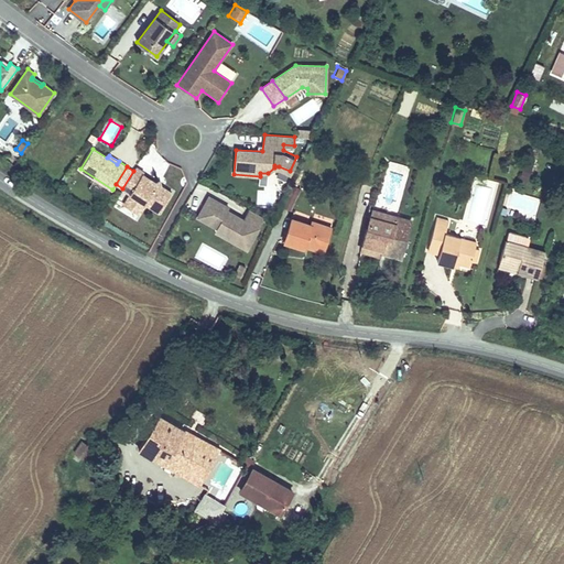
[(136,166),(122,188),(160,212),(172,193),(161,185),(156,186),(155,182),(142,174),(144,172),(136,166)]
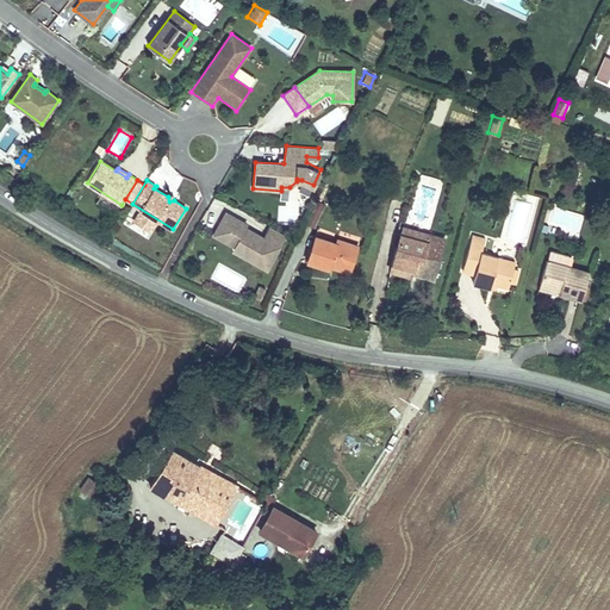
[(568,197),(572,186),(565,182),(560,193),(568,197)]
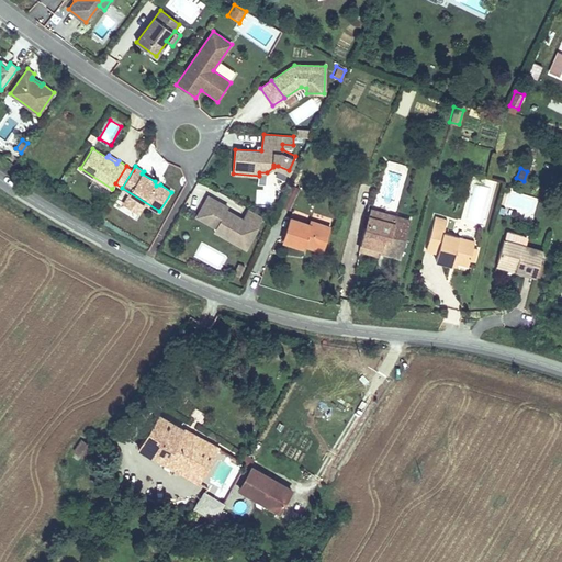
[(290,184),(283,208),(292,210),(298,187),(290,184)]
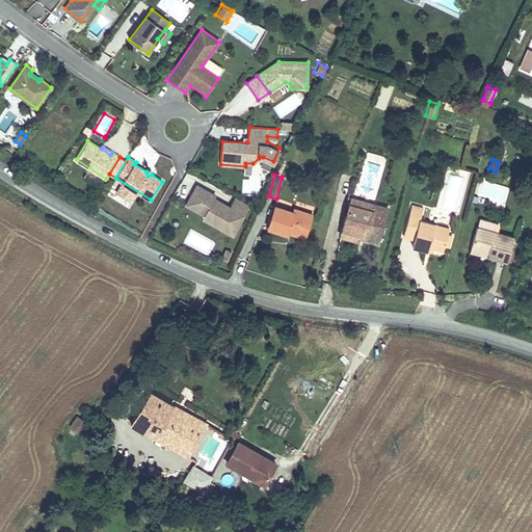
[(186,205),(205,215),(207,212),(224,222),(221,228),(233,235),(248,205),(235,197),(230,207),(209,195),(210,192),(196,185),(186,205)]
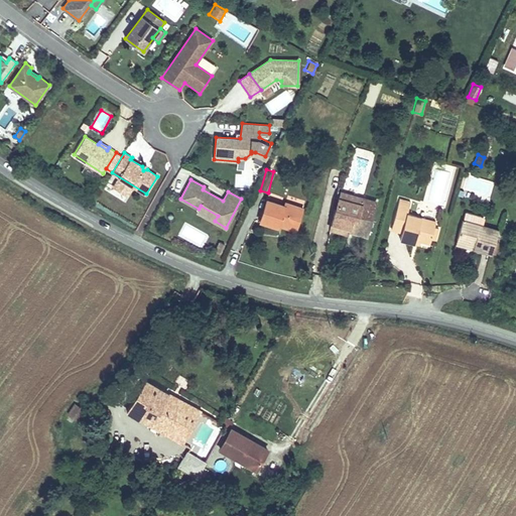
[(110,186),(108,191),(123,201),(126,196),(110,186)]
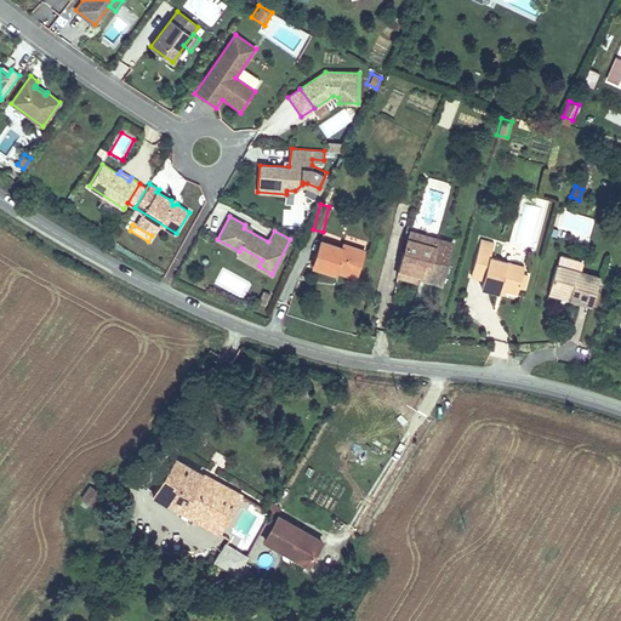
[(410,231),(408,238),(434,246),(437,239),(410,231)]
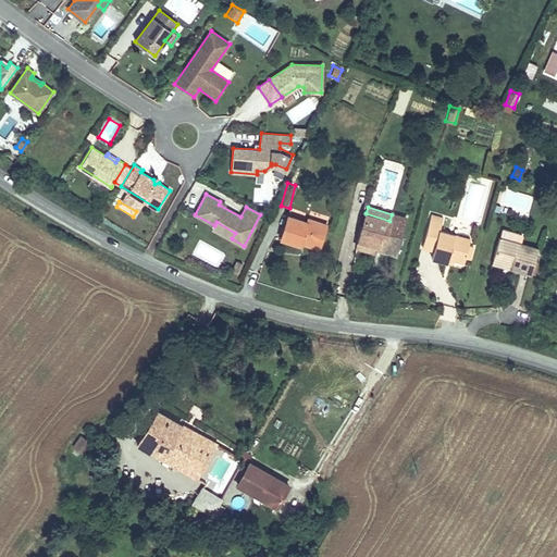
[(358,239),(378,245),(379,244),(383,245),(381,249),(395,254),(406,218),(392,214),(390,221),(366,213),(358,239)]
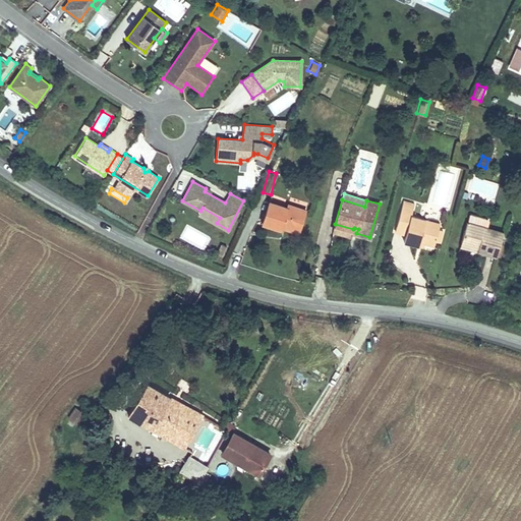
[(282,224),(299,229),(305,210),(288,205),(287,208),(269,201),(263,223),(281,229),(282,224)]
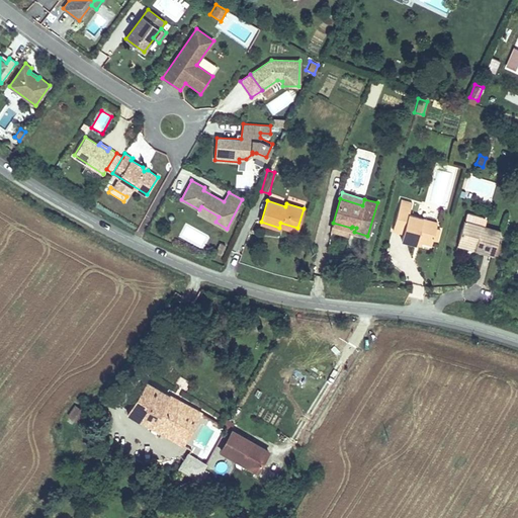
[(438,223),(409,214),(411,207),(400,204),(393,230),(404,233),(402,240),(416,244),(417,241),(432,244),(433,240),(437,241),(440,229),(436,228),(438,223)]
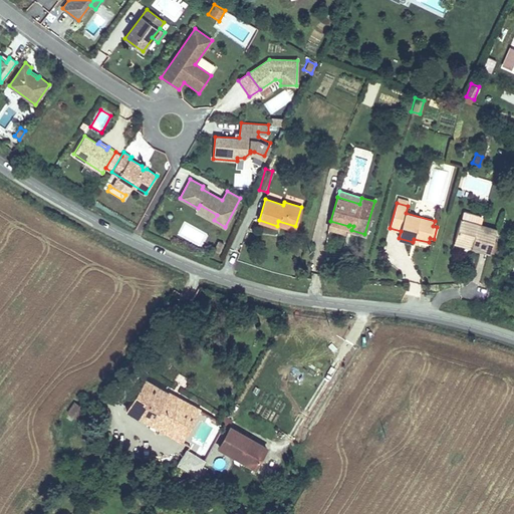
[(196,211),(214,220),(217,215),(200,205),(196,211)]
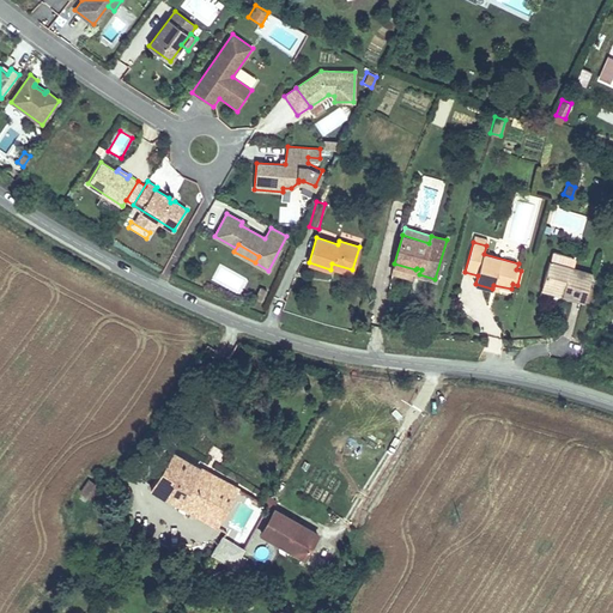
[(554,250),(551,261),(571,267),(574,259),(560,255),(560,252),(554,250)]
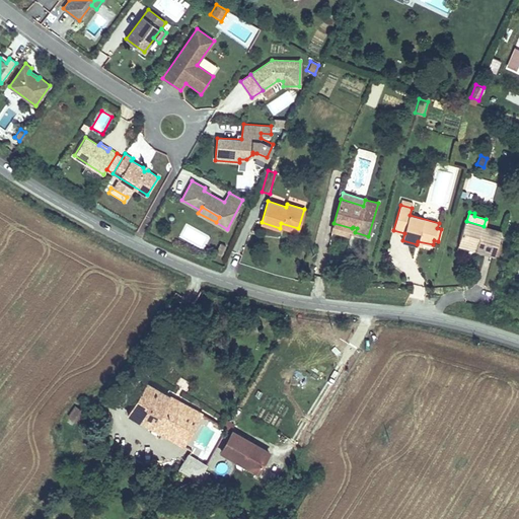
[(484,226),(466,221),(464,220),(459,240),(476,245),(475,248),(495,254),(502,231),(484,226)]
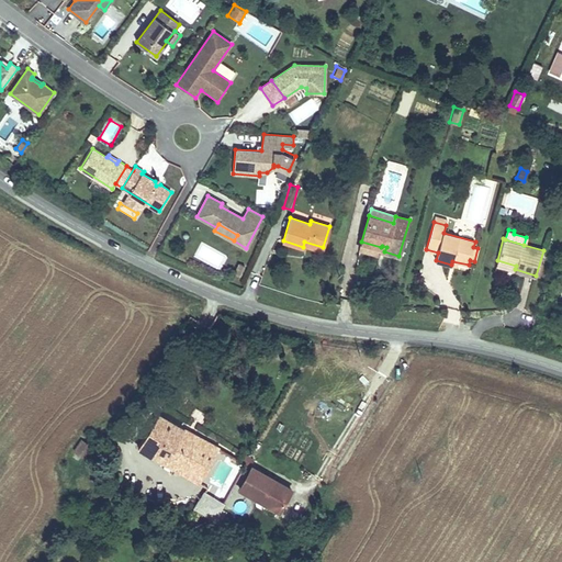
[(321,253),(323,247),(304,242),(303,247),(321,253)]
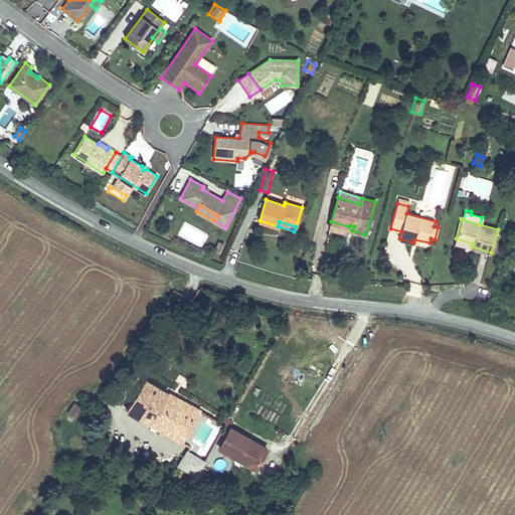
[(347,233),(348,229),(349,226),(331,221),(330,227),(347,233)]
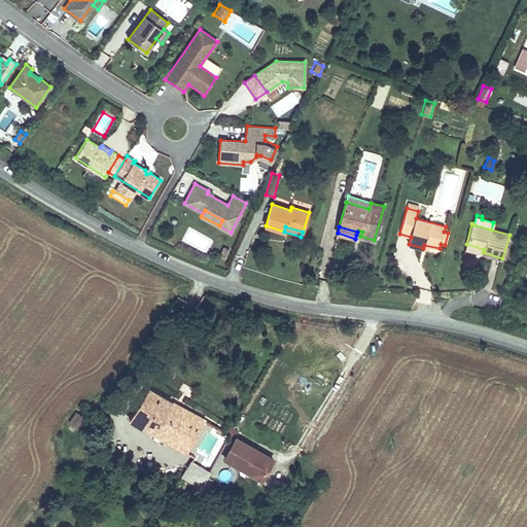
[(465,247),(483,252),(484,249),(466,244),(465,247)]
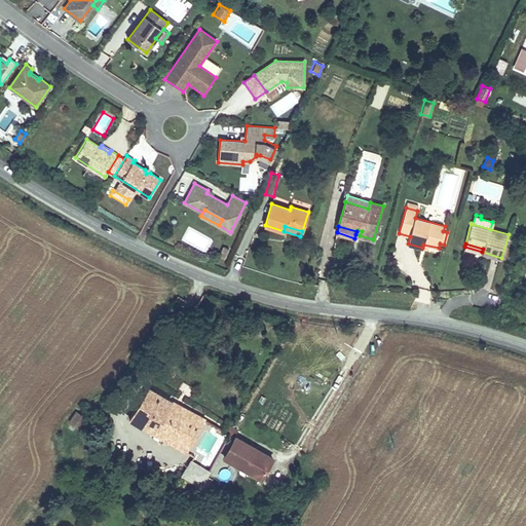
[(228,249),(224,247),(219,256),(224,258),(228,249)]
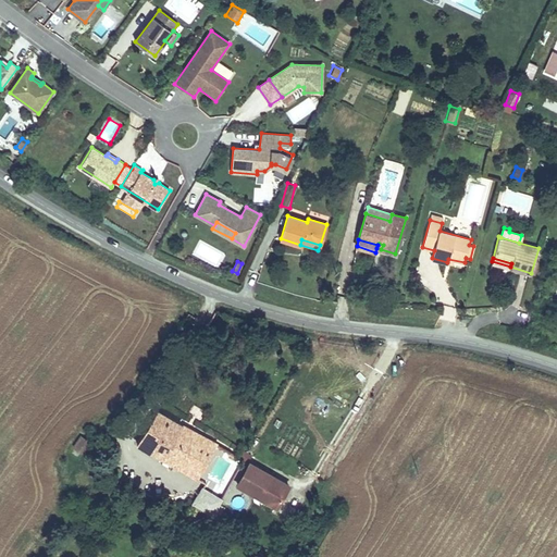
[(486,324),(497,323),(496,306),(484,307),(486,324)]
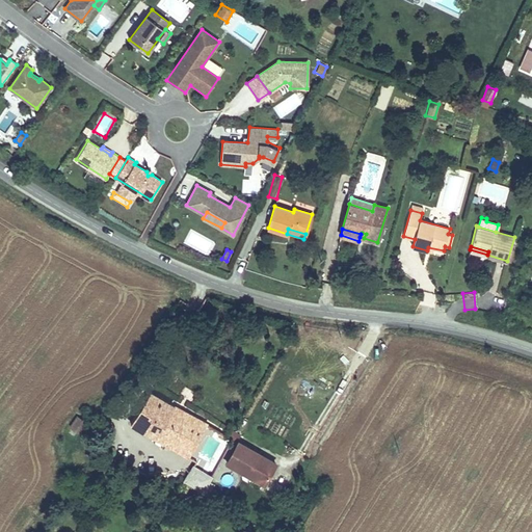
[(255,452),(152,395),(132,428),(183,457),(187,448),(195,452),(190,460),(197,464),(195,469),(221,482),(231,466),(244,473),(255,452)]
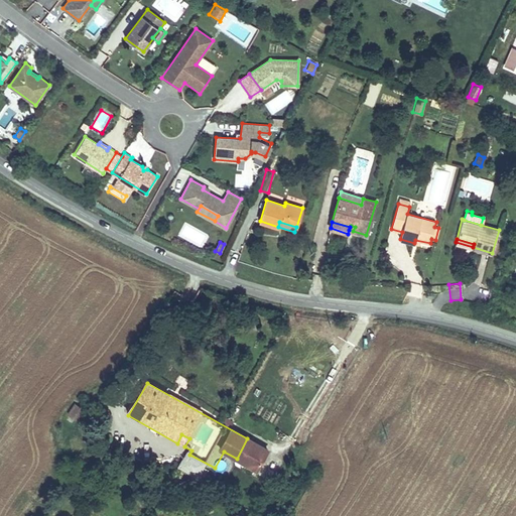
[(189,438),(181,434),(177,443),(184,446),(189,438)]
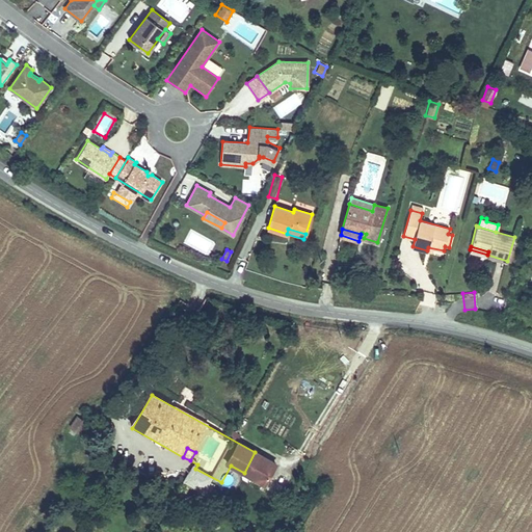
[(281,466),(255,452),(244,473),(268,486),(281,466)]
